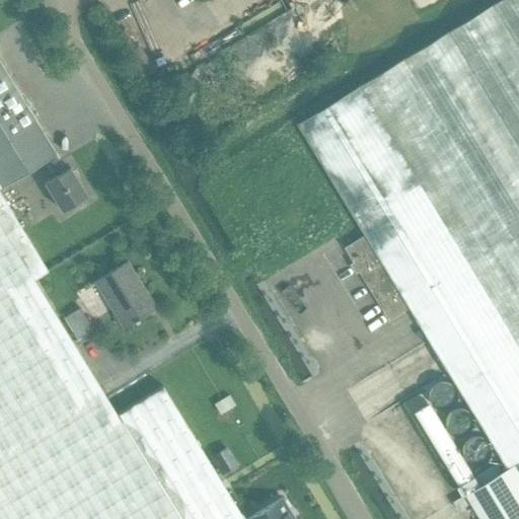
[(518,460),(518,0),(499,0),(405,58),(297,123),(366,235),(410,307),(508,467),(518,460)]
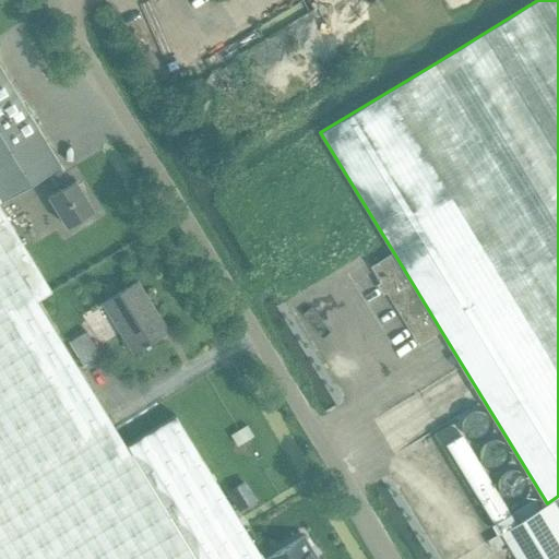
[(0,68),(0,558),(183,558),(241,524),(177,416),(128,444),(39,300),(54,293),(0,203),(0,201),(59,166),(0,68)]
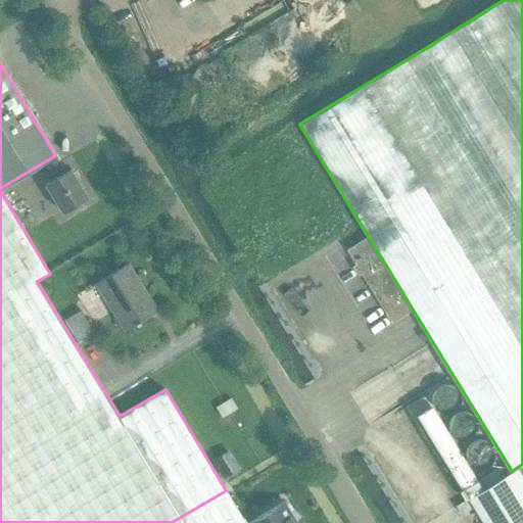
[(69,169),(64,172),(56,157),(47,163),(55,177),(44,184),(62,212),(87,196),(69,169)]
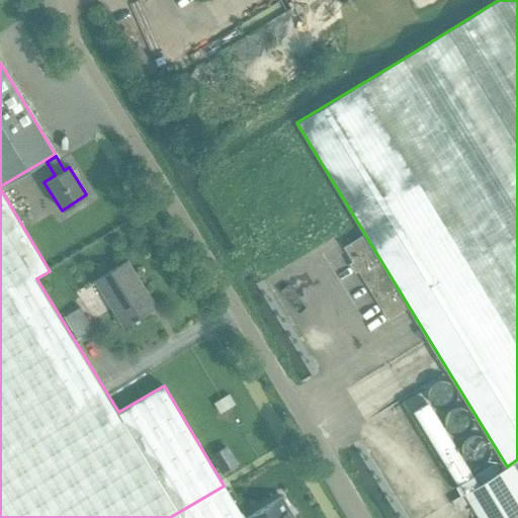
[(389,319),(409,307),(365,235),(345,247),(389,319)]
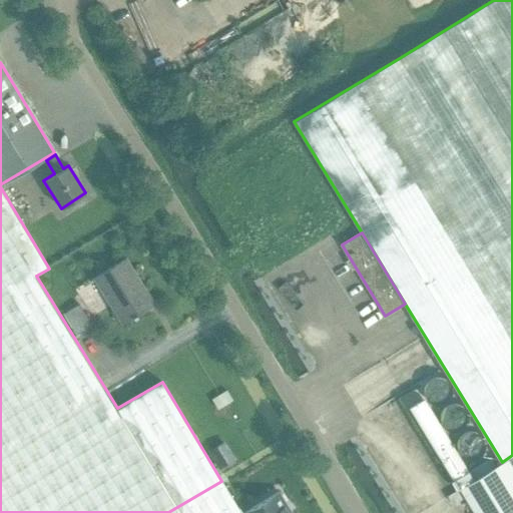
[(120,324),(146,308),(137,293),(143,290),(125,260),(94,279),(120,324)]
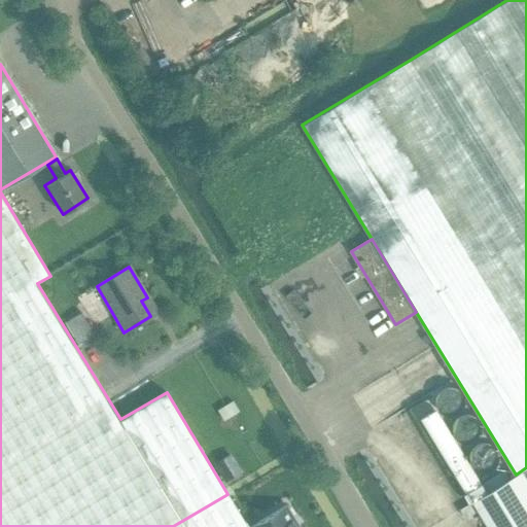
[(80,312),(65,321),(77,343),(94,334),(80,312)]
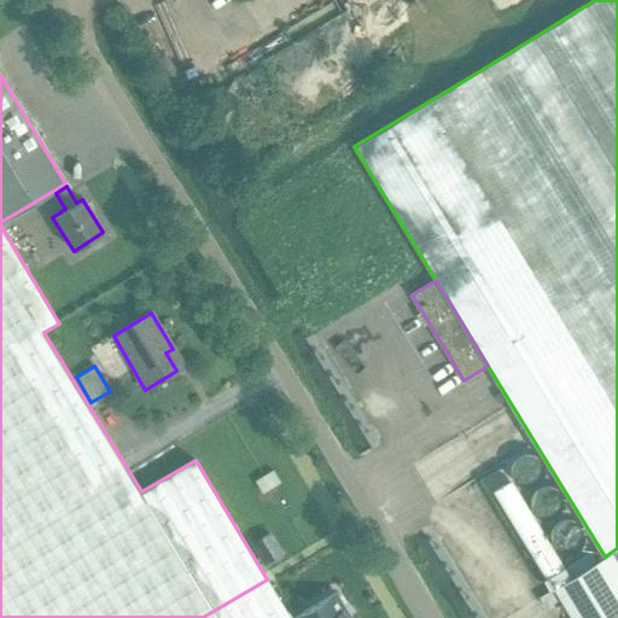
[(617,617),(617,559),(614,553),(555,589),(572,617),(617,617)]
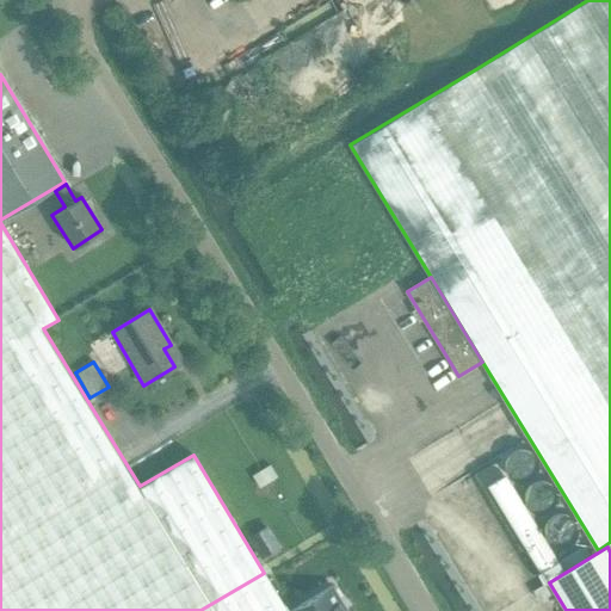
[(284,610),(285,610),(264,573),(201,610),(284,610)]
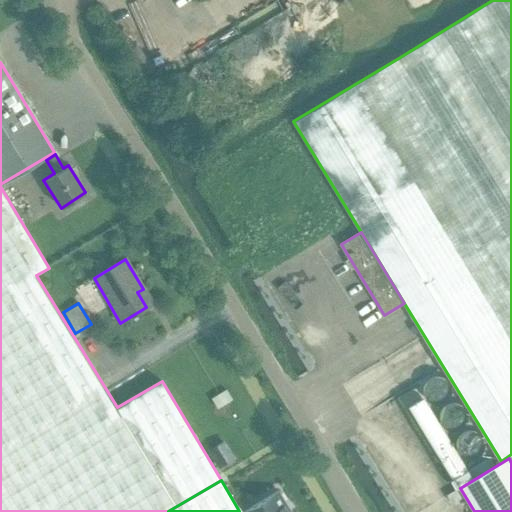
[(463,498),(457,490),(447,496),(452,504),(463,498)]
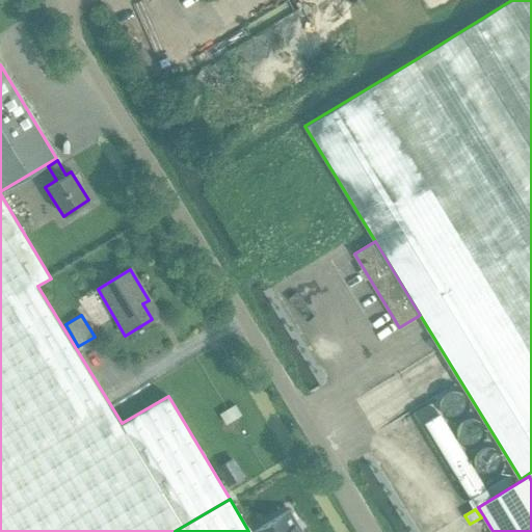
[(296,531),(300,529),(289,510),(253,531),(296,531)]
